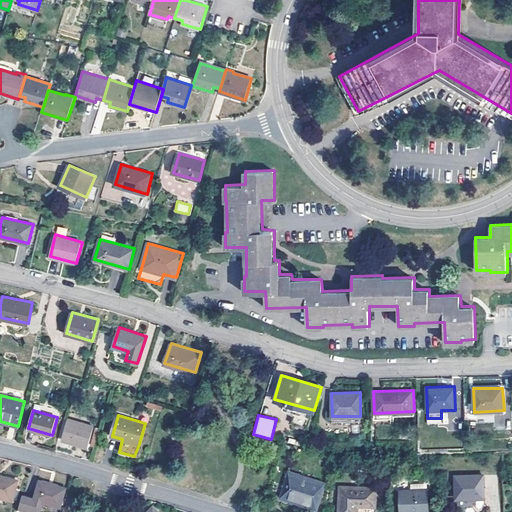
[(69,418),(63,440),(88,448),(94,426),(69,418)]
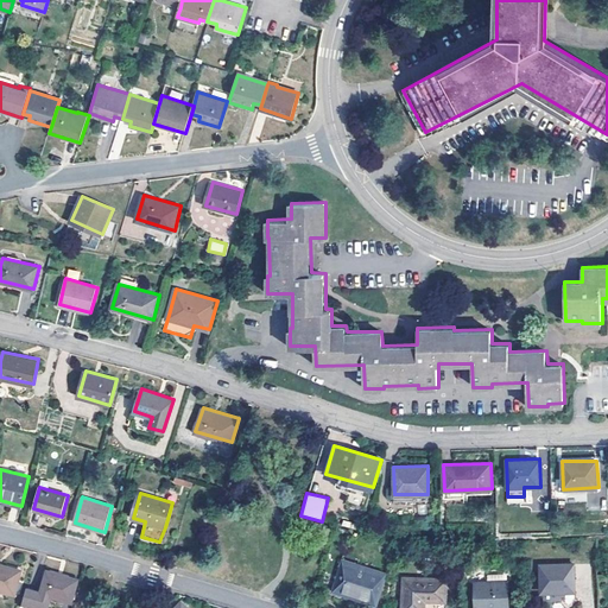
[(343,559),(334,590),(374,605),(385,574),(343,559)]
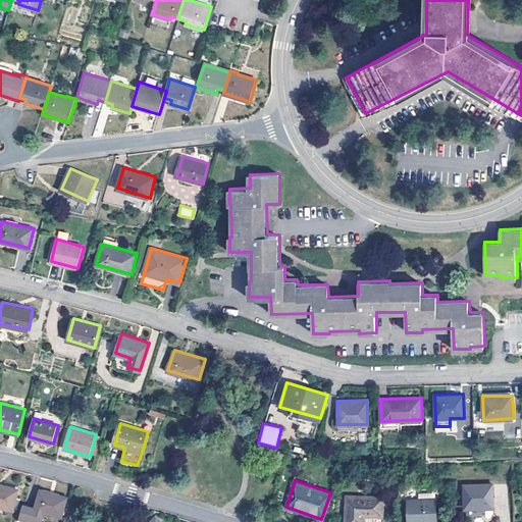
[(464,484),(465,508),(493,507),(492,482),(464,484)]
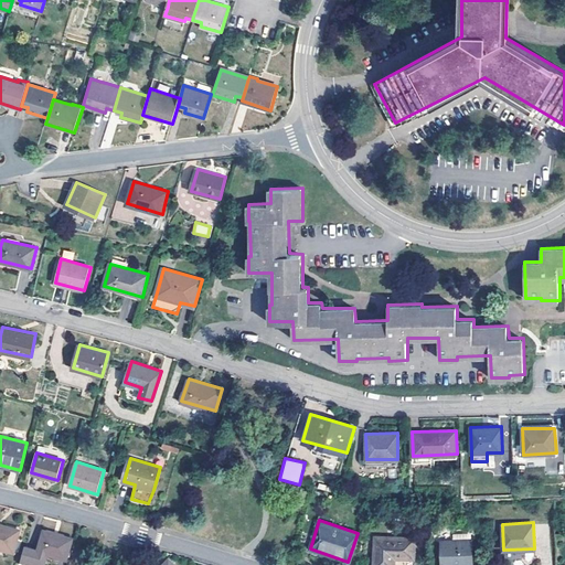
[(0,523),(0,547),(14,552),(20,530),(0,523)]
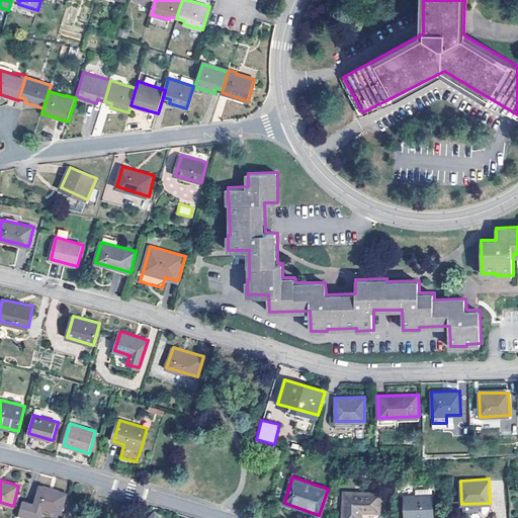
[(21,502),(17,517),(39,517),(42,508),(61,512),(67,492),(40,485),(34,505),(21,502)]
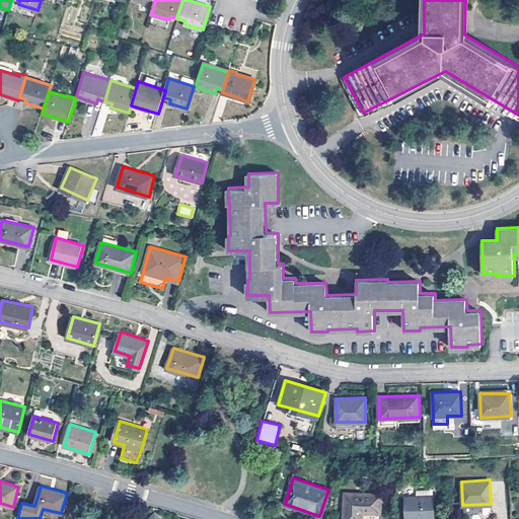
[(344,493),(343,518),(362,518),(362,513),(380,513),(380,493),(344,493)]
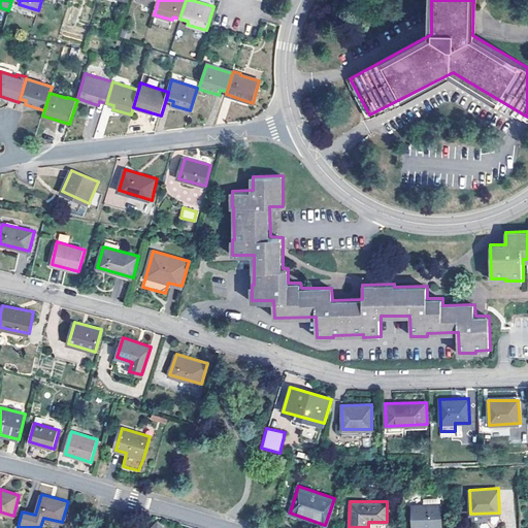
[(413,505),(413,527),(440,527),(440,504),(413,505)]
